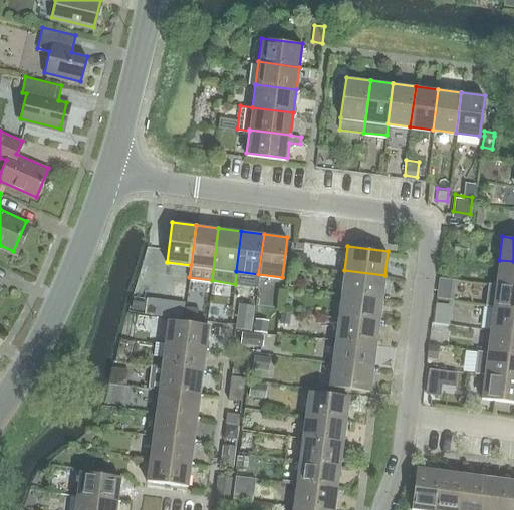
[(290,261),(301,262),(302,251),(291,250),(290,261)]
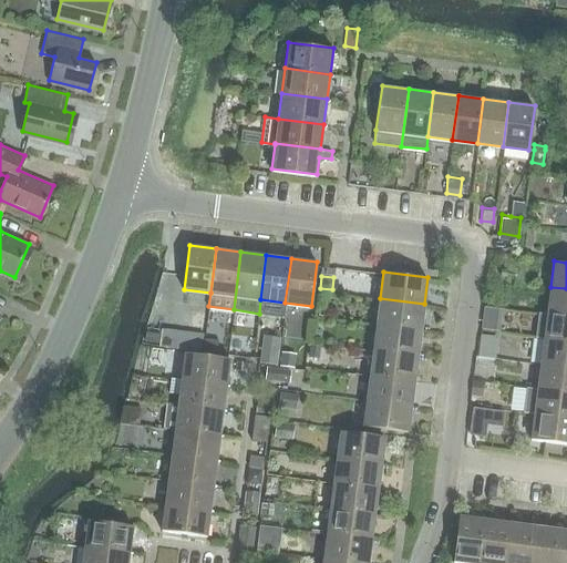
[(547,311),(566,314),(566,288),(550,287),(547,311)]
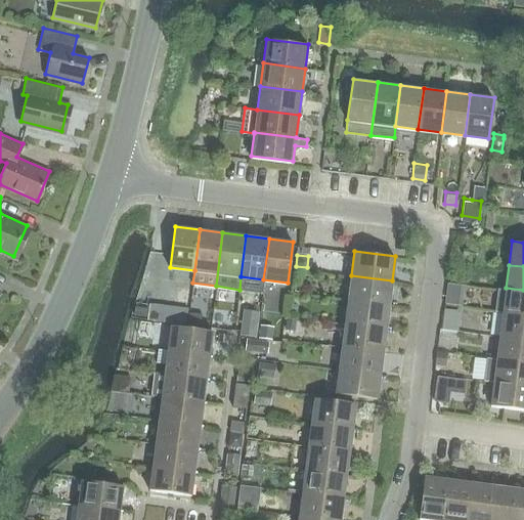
[(392,280),(351,275),(348,298),(389,304),(392,280)]
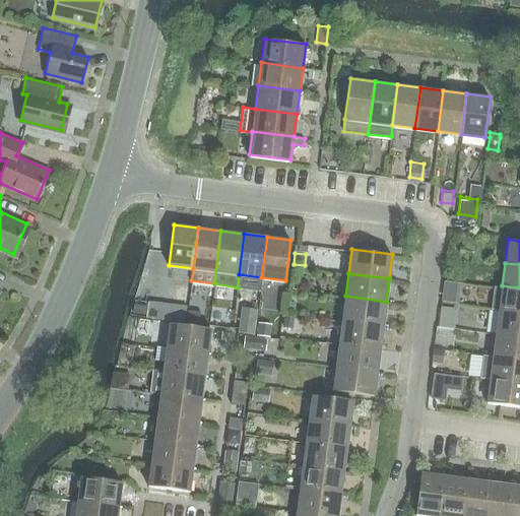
[(453,301),(456,280),(444,279),(442,300),(453,301)]
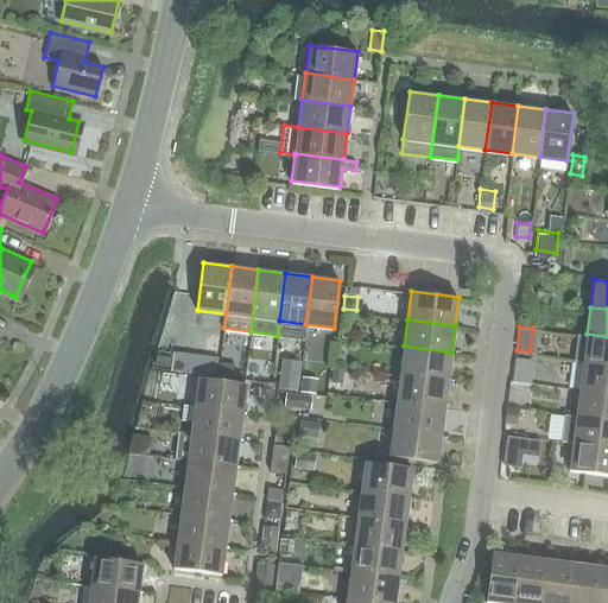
[(583,361),(607,363),(607,336),(587,334),(577,332),(574,360),(583,361)]
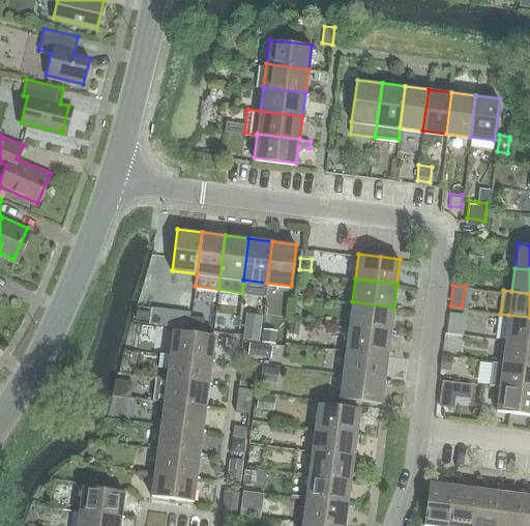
[(393,308),(352,301),(349,325),(390,330),(393,308)]
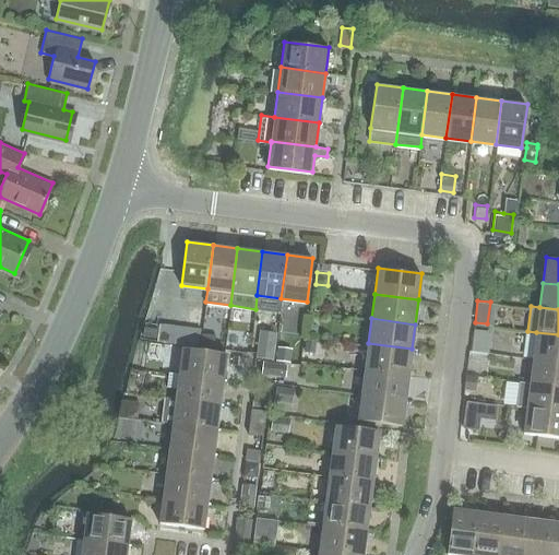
[(157,338),(157,339),(174,341),(177,323),(159,321),(157,338)]
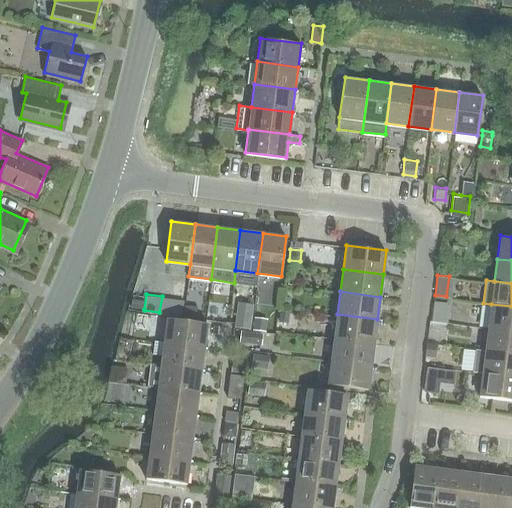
[(144,300),(136,299),(132,298),(131,306),(136,307),(143,308),(144,300)]
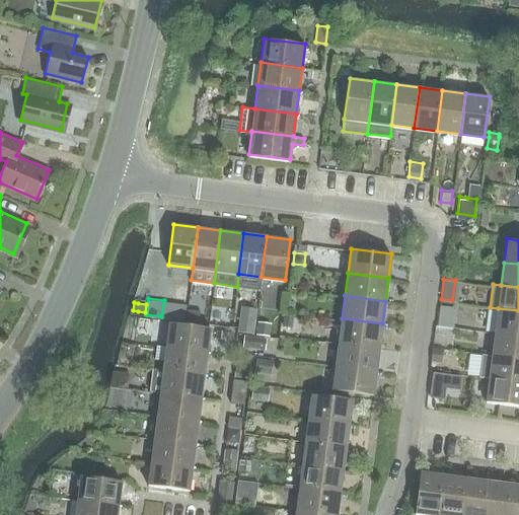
[(440,305),(440,325),(456,325),(456,305),(440,305)]
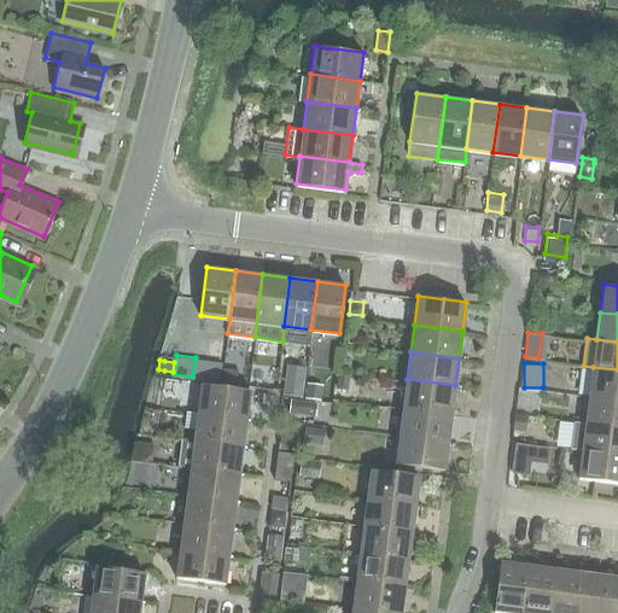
[(235,383),(238,368),(223,367),(221,380),(235,383)]
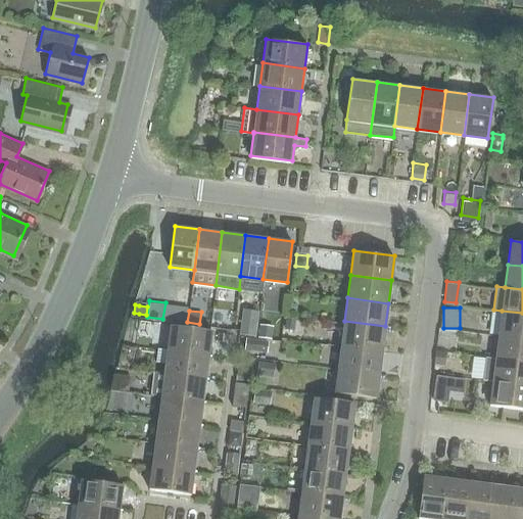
[(498,333),(522,336),(522,313),(502,311),(498,333)]
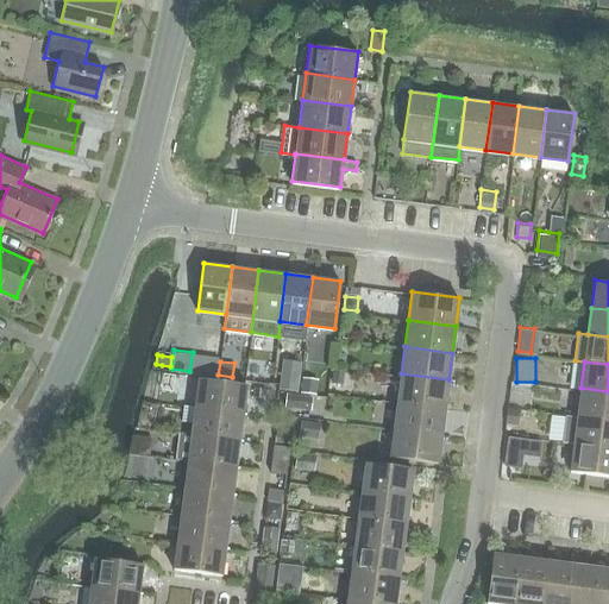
[(334,369),(332,381),(341,382),(343,370),(334,369)]
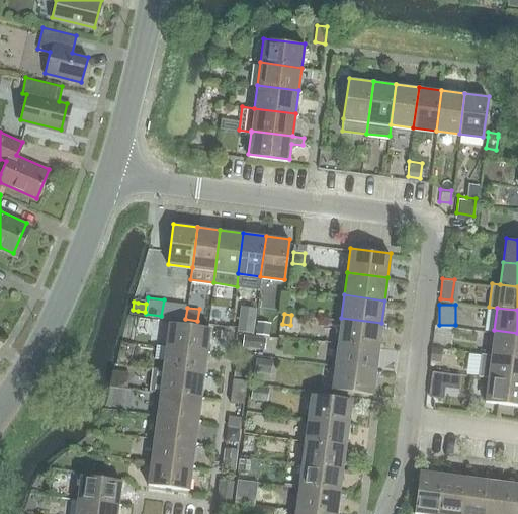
[(242,317),(241,329),(253,331),(255,319),(242,317)]
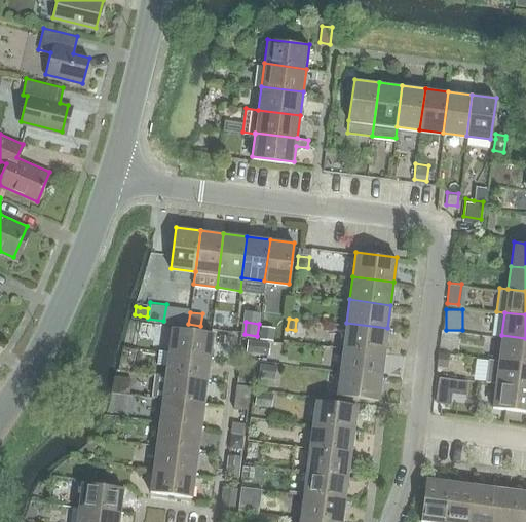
[(387,328),(346,323),(343,346),(384,351),(387,328)]
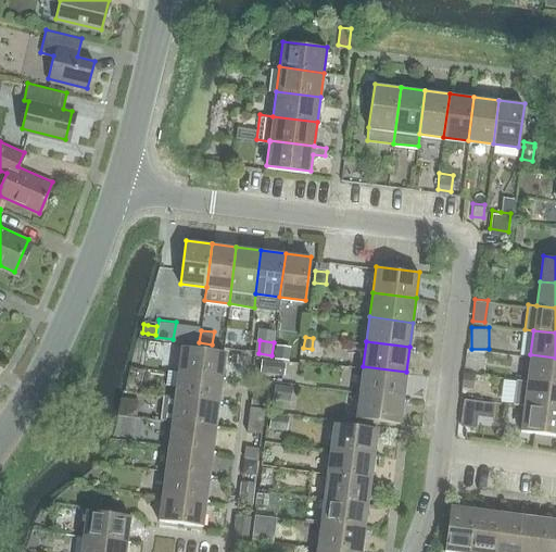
[(276,342),(275,355),(288,356),(289,343),(276,342)]
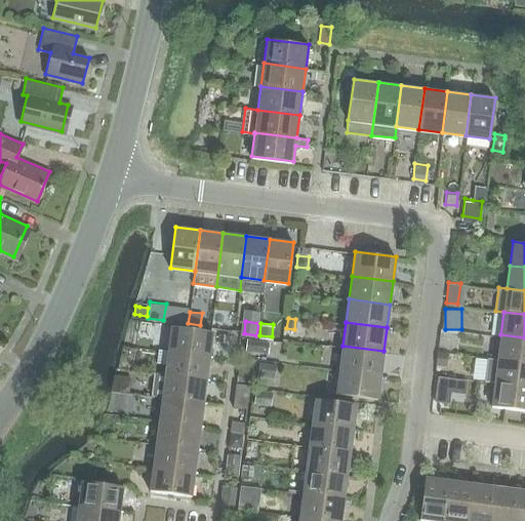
[(212,332),(171,326),(168,350),(209,356),(212,332)]
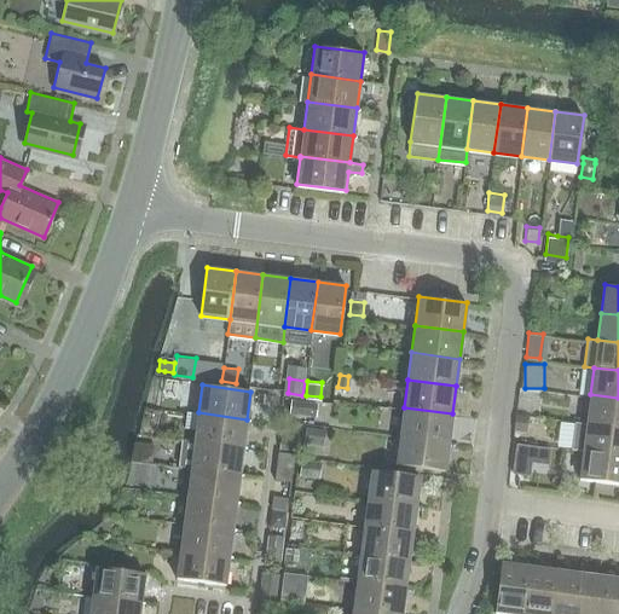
[(256,401),(268,403),(270,393),(258,392),(256,401)]
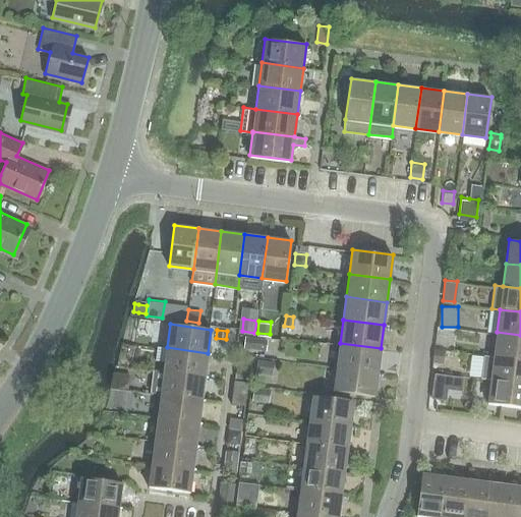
[(520,335),(497,332),(494,355),(520,358),(520,335)]
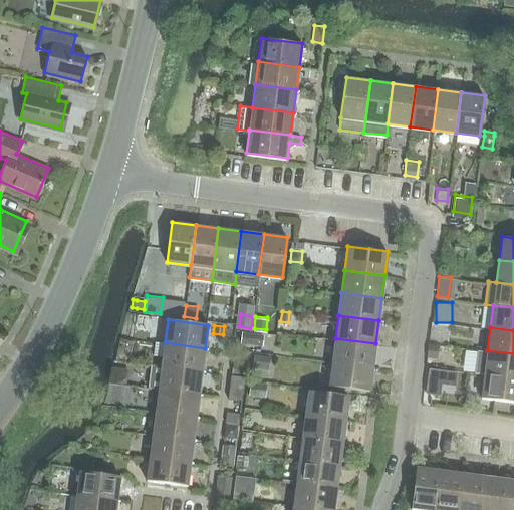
[(242,330),(241,341),(262,343),(263,332),(242,330)]
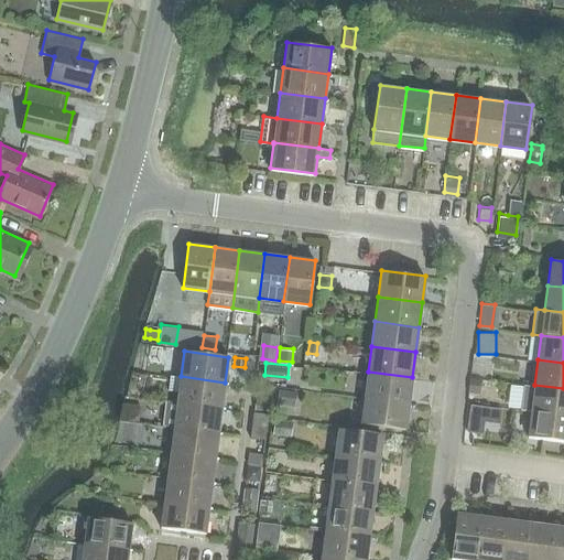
[(412,377),(368,372),(365,396),(409,401),(412,377)]
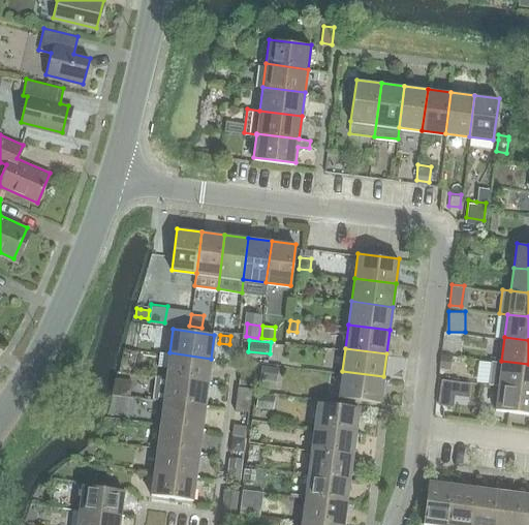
[(158,364),(167,366),(166,375),(208,381),(211,359),(169,352),(160,350),(158,364)]
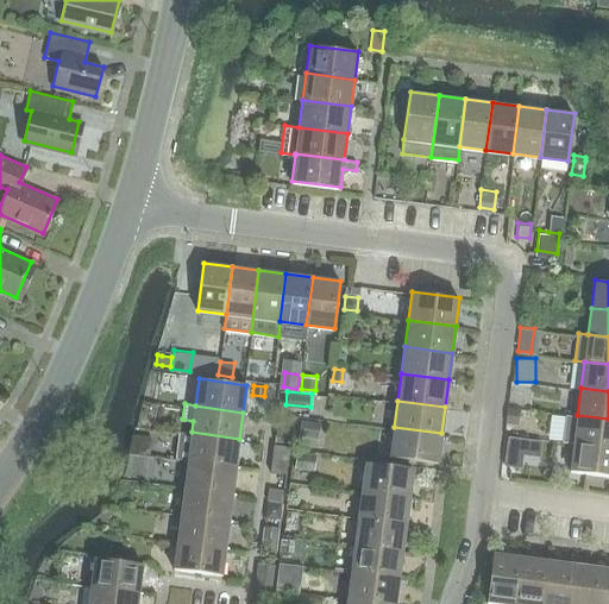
[(520,409),(507,407),(506,421),(518,422),(520,409)]
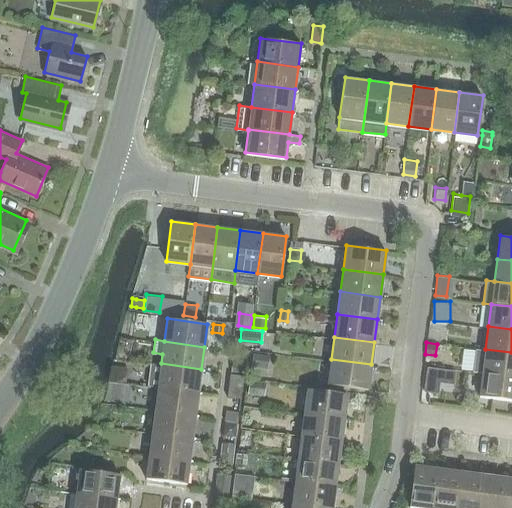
[(511,375),(511,352),(485,349),(476,348),(473,370),(482,371),(511,375)]
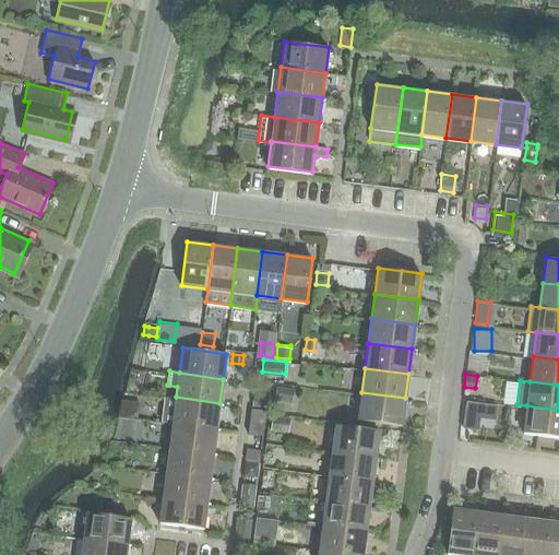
[(292,402),(294,387),(276,385),(274,399),(292,402)]
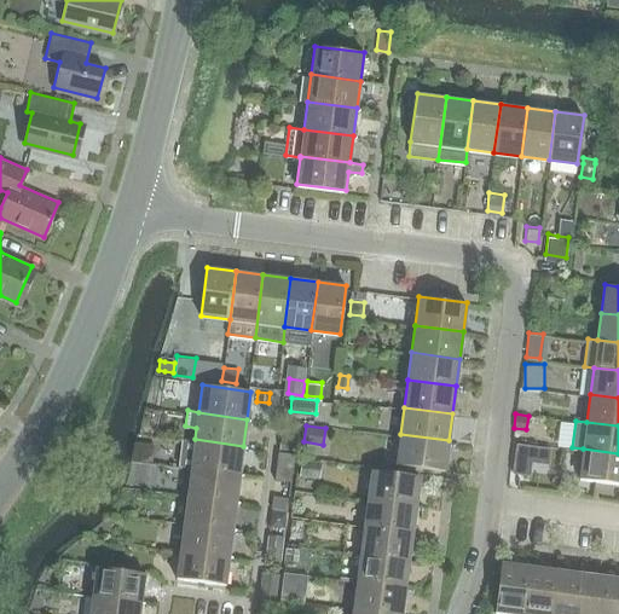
[(295,435),(281,434),(278,446),(294,447),(295,435)]
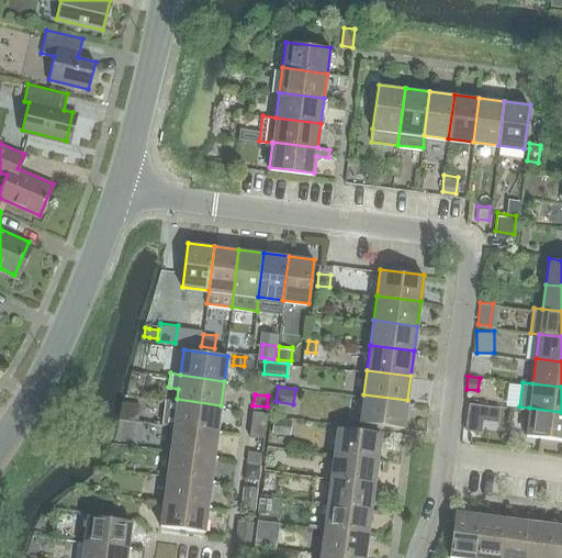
[(407,400),(363,394),(360,421),(404,426),(407,400)]
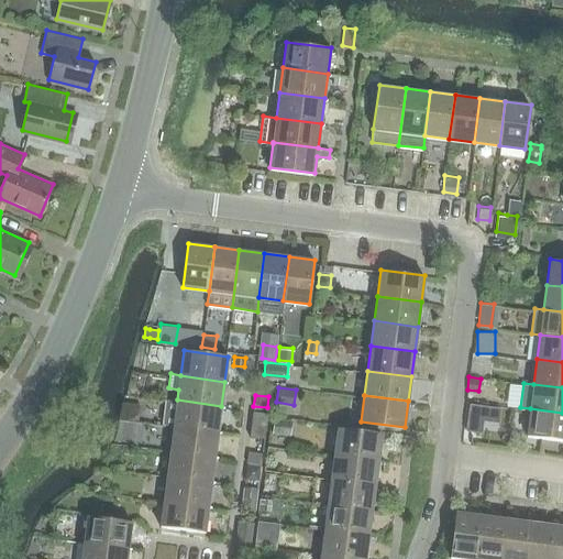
[(221,406),(177,399),(165,398),(162,424),(174,425),(218,431),(221,406)]
